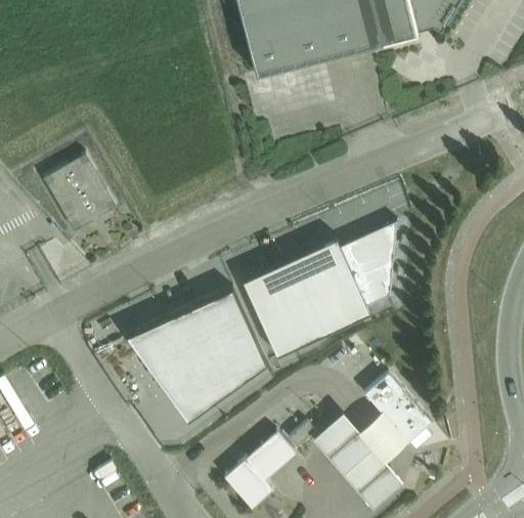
[(236,0),(256,75),(417,34),(417,31),(429,28),(440,35),(461,0),(236,0)]
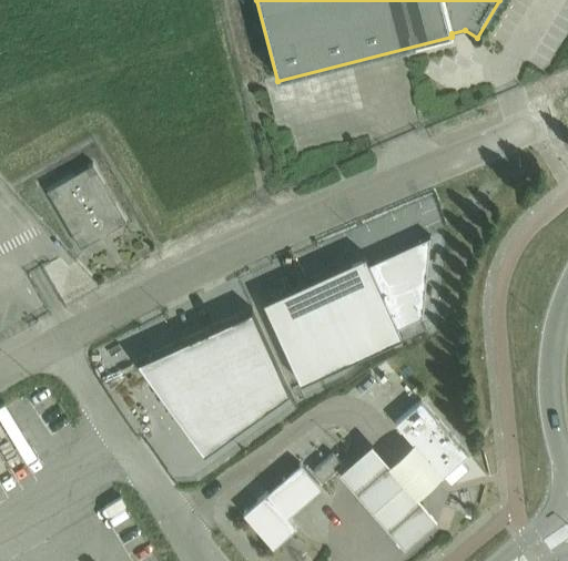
[(125,225),(90,164),(46,192),(80,252),(125,225)]
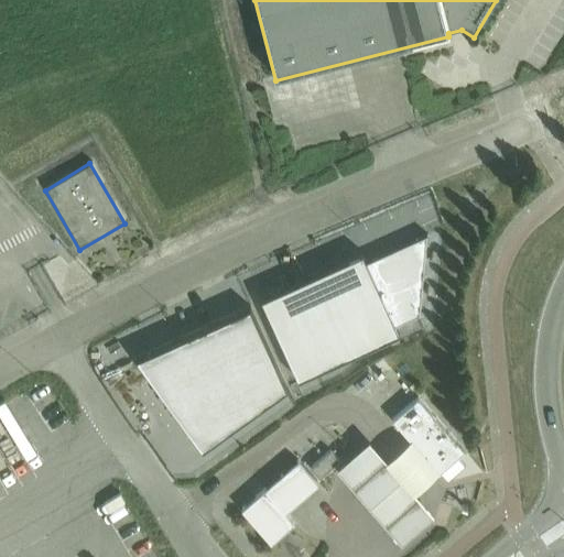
[(362,258),(261,304),(297,384),(399,338),(396,329),(419,318),(426,239),(366,266),(362,258)]
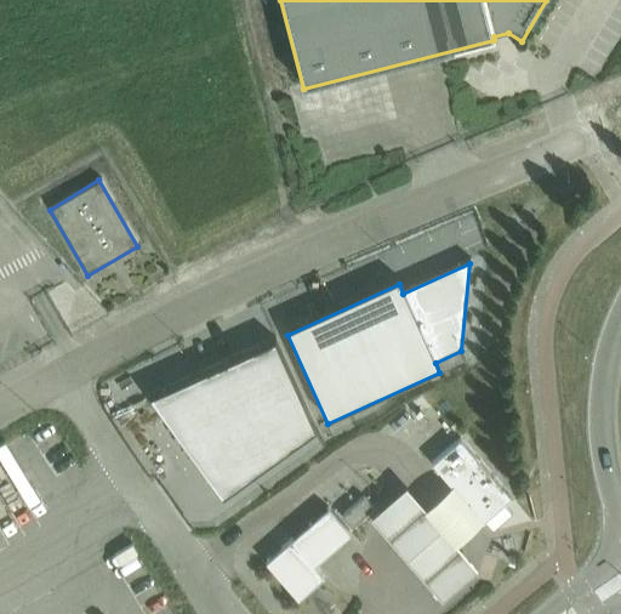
[(165,404),(153,409),(198,471),(199,471),(201,476),(203,478),(205,477),(220,499),(218,500),(227,510),(288,466),(286,465),(306,450),(307,453),(320,442),(279,352),(273,354),(268,357),(266,358),(266,359),(244,370),(244,368),(233,373),(228,375),(226,376),(226,377),(204,388),(204,386),(194,391),(195,392),(172,402),(172,401),(170,402),(165,404)]
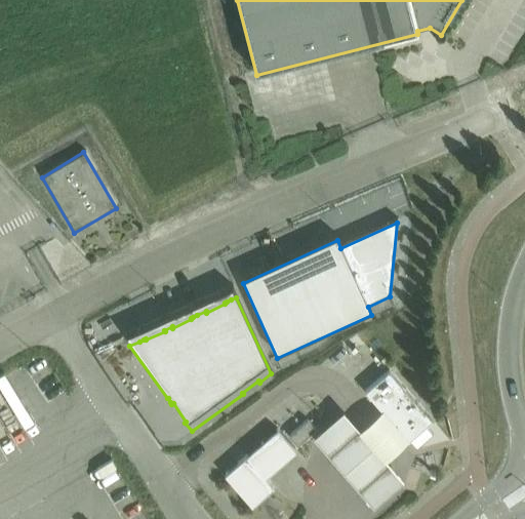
[(425,416),(389,374),(365,395),(381,414),(382,413),(408,444),(431,424),(425,416)]
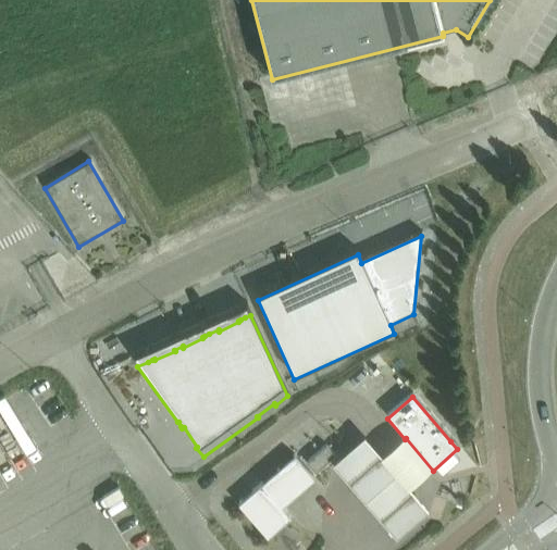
[(353,447),(334,462),(344,473),(362,495),(381,516),(398,536),(407,528),(432,508),(418,491),(411,484),(418,478),(433,465),(405,433),(390,447),(383,452),(379,447),(368,434),(353,447)]
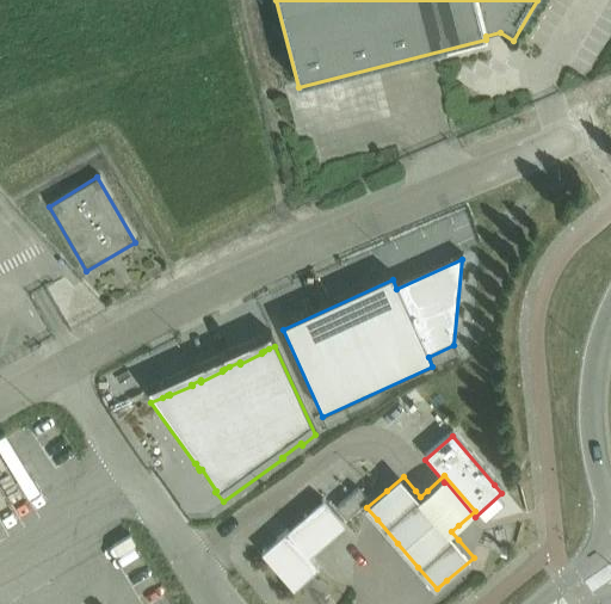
[(337,512),(346,523),(368,504),(358,493),(337,512)]
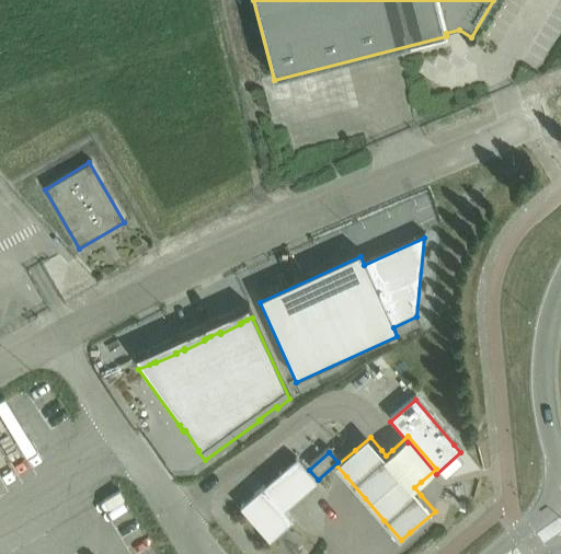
[(240,511),(270,545),(278,538),(293,524),(283,515),(299,500),(317,485),(296,462),(278,477),(250,503),(240,511)]
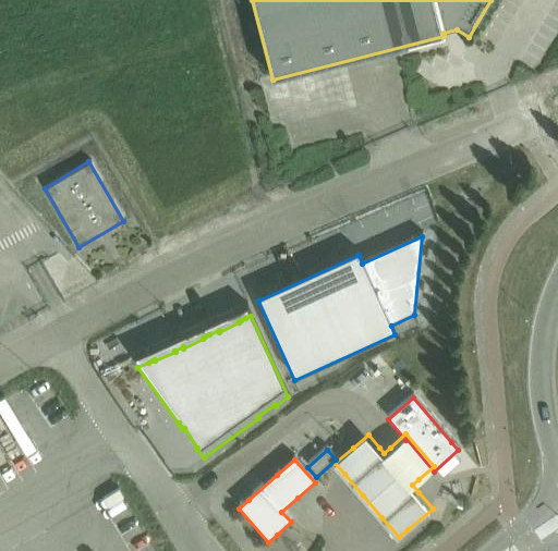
All buildings are outlined.
